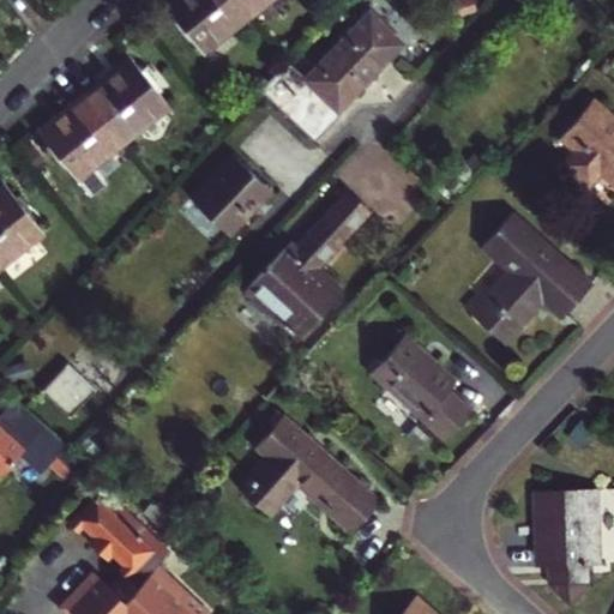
[(248,14),(236,0),(169,0),(166,4),(203,50),(248,14)]
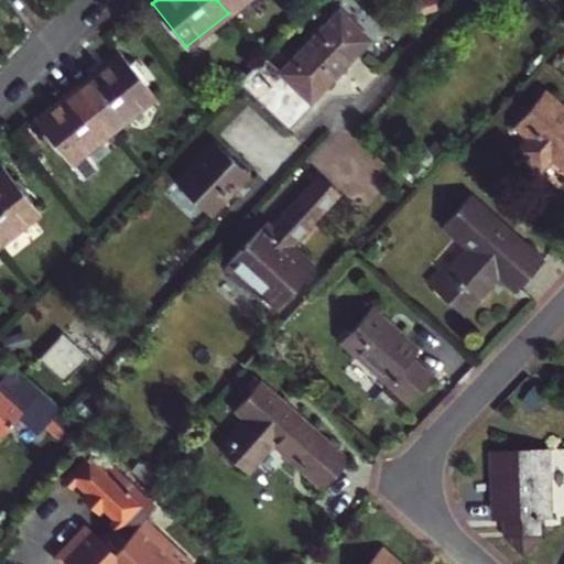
[(217,0),(228,13),(243,0),(217,0)]
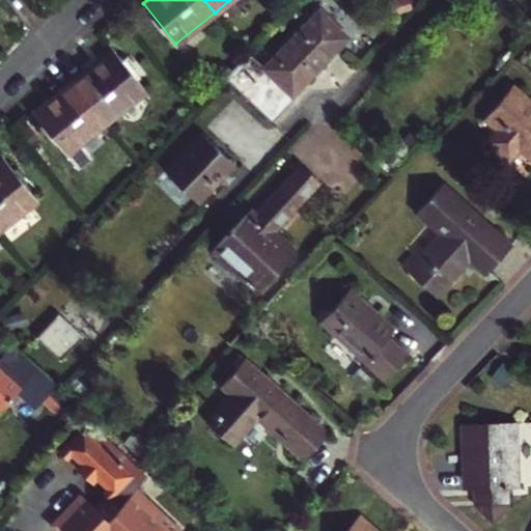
[(266,67),(249,53),(248,54),(225,78),(270,119),(294,94),(294,91),(302,82),(305,83),(348,36),(319,10),(266,67)]
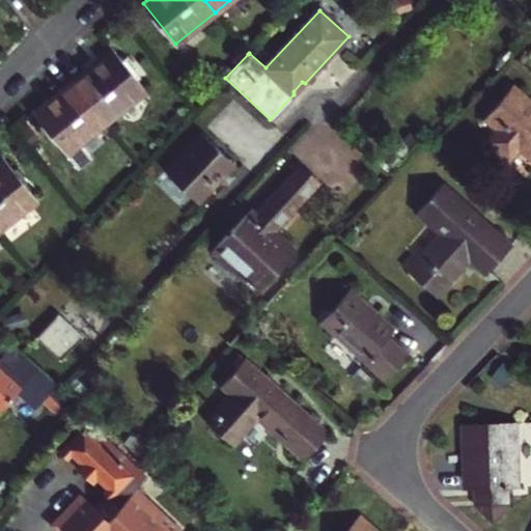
[(74,80),(106,121),(144,90),(129,71),(134,66),(124,54),(119,58),(112,49),(74,80)]
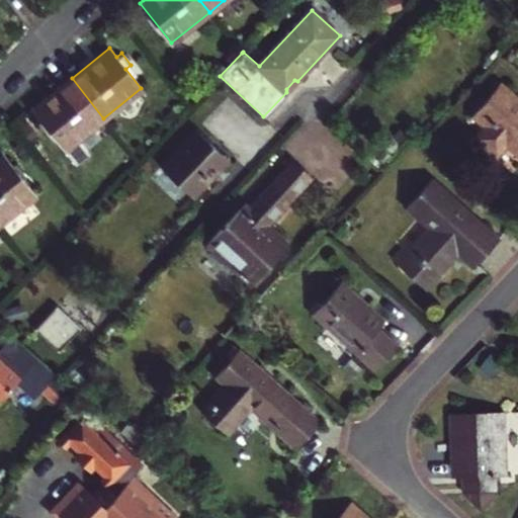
[(103,118),(72,78),(32,109),(75,162),(88,153),(78,140),(103,118)]
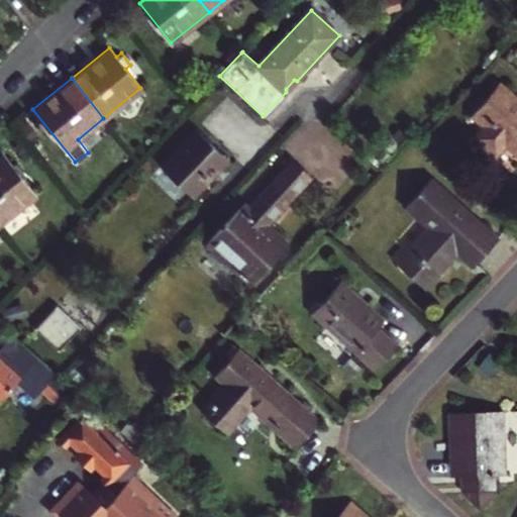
[(516,97),(500,83),(473,114),(487,127),(476,140),(495,157),(507,141),(516,149),(516,150),(515,153),(516,154),(516,97)]
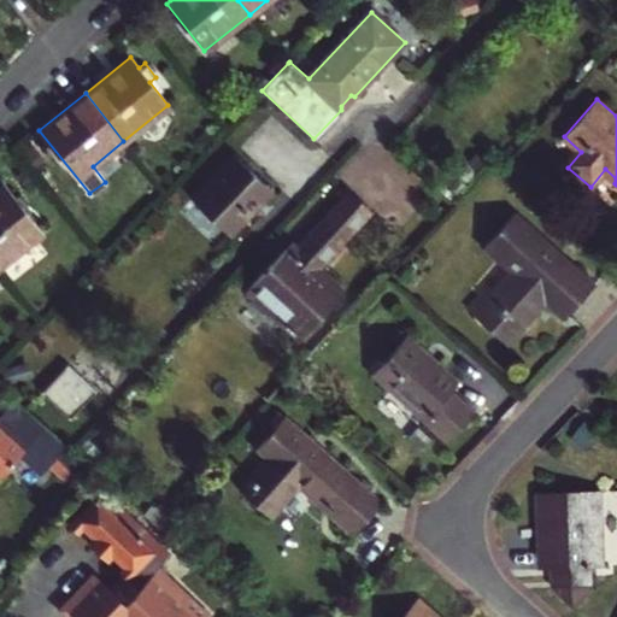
[(272,189),(235,154),(193,199),(230,234),(272,189)]
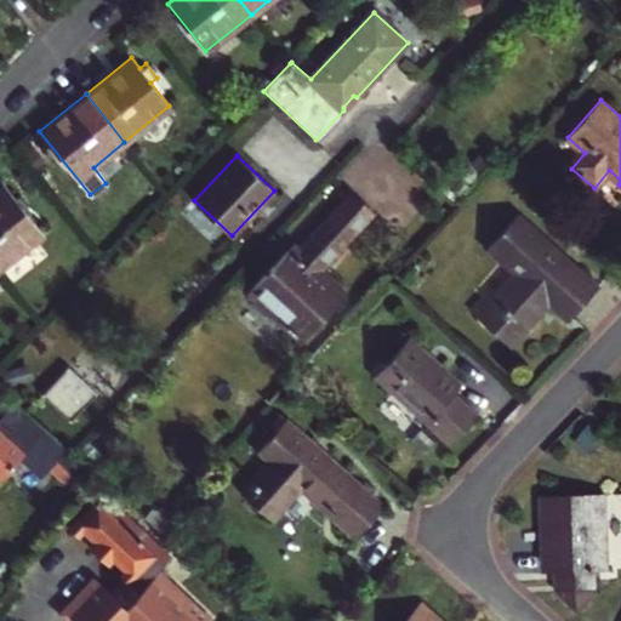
[(4,184),(0,187),(0,263),(40,233),(4,184)]
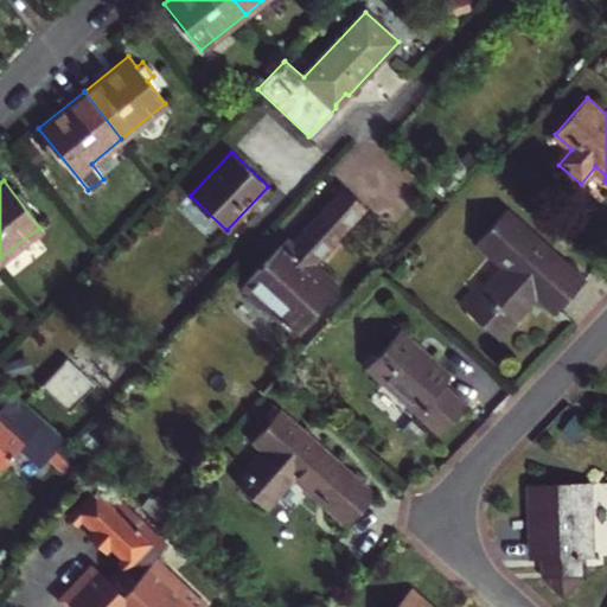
[(365,210),(344,189),(294,242),(288,237),(246,282),(298,330),(337,288),(312,266),(365,210)]
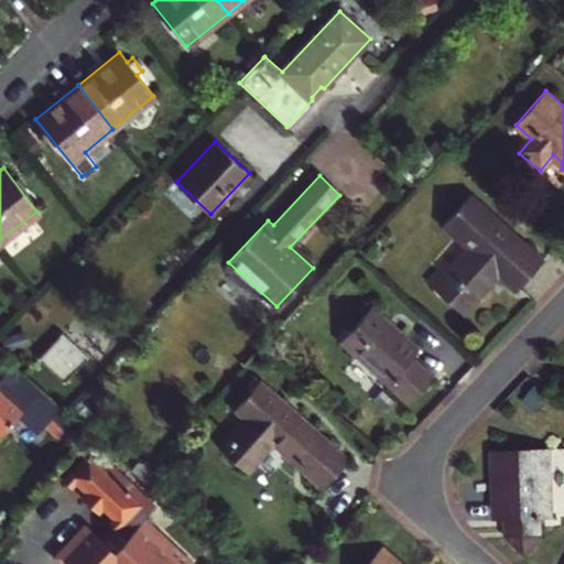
[(543,260),(469,196),(444,225),(469,248),(465,253),(463,250),(431,285),(465,315),(496,281),(492,278),(497,272),(517,290),(543,260)]
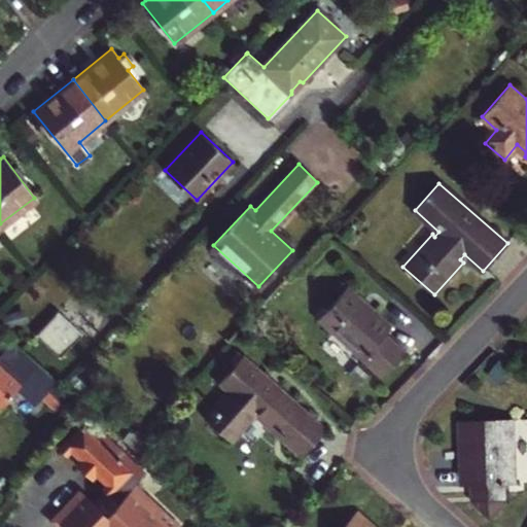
[(394,325),(349,285),(320,317),(363,355),(360,358),(383,378),(407,351),(387,332),(394,325)]
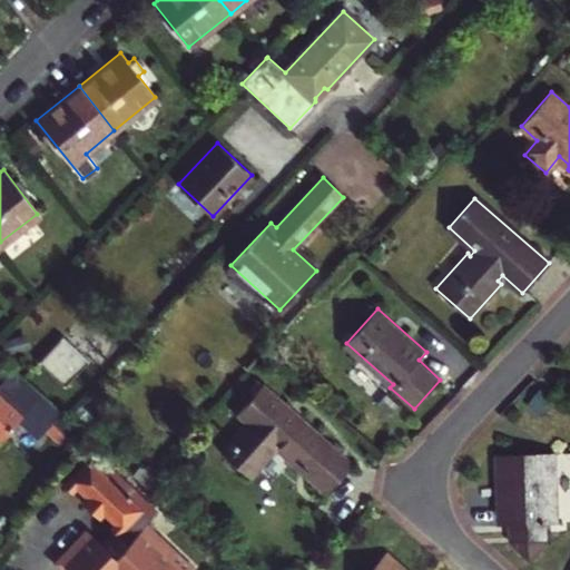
[(40,362),(52,374),(65,385),(88,360),(76,349),(62,336),(40,362)]
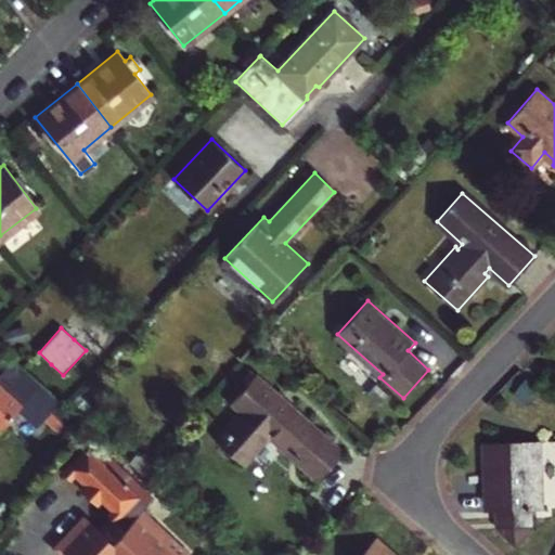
[(0,429),(22,407),(41,405),(49,413),(42,418),(56,431),(74,414),(65,407),(13,358),(0,372),(0,429)]
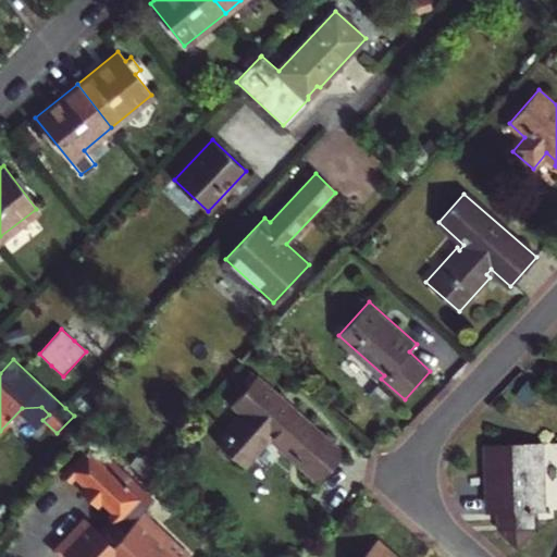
[(345,453),(293,406),(283,397),(258,375),(232,404),(246,417),(222,443),(244,463),(268,436),(319,482),(345,453)]
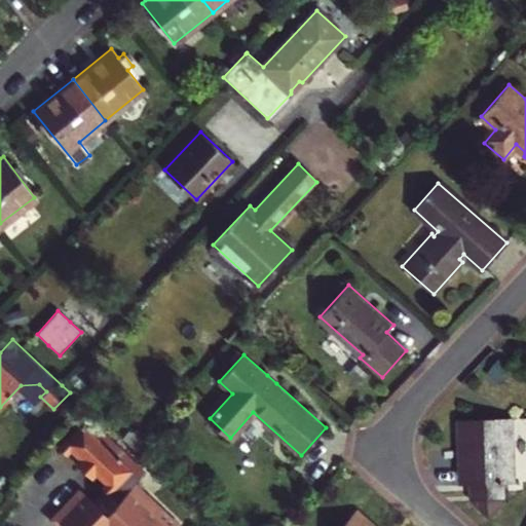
[(82,426),(130,471),(139,479),(144,473),(85,417),(79,423),(82,426)]
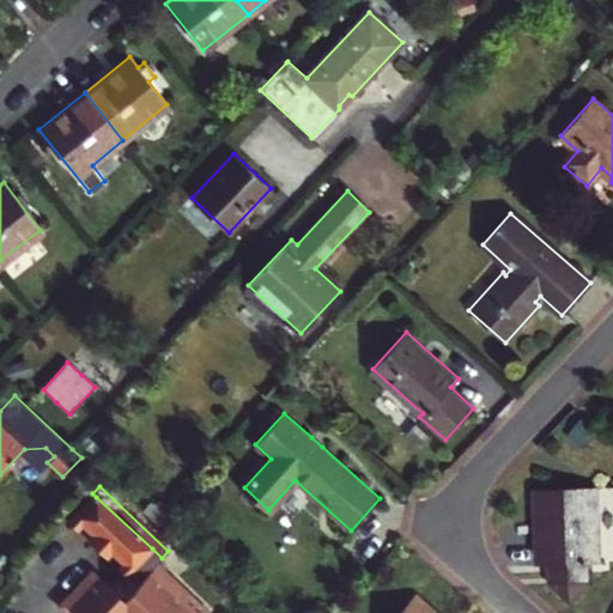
[(599,489),(536,491),(538,565),(601,564),(599,489)]
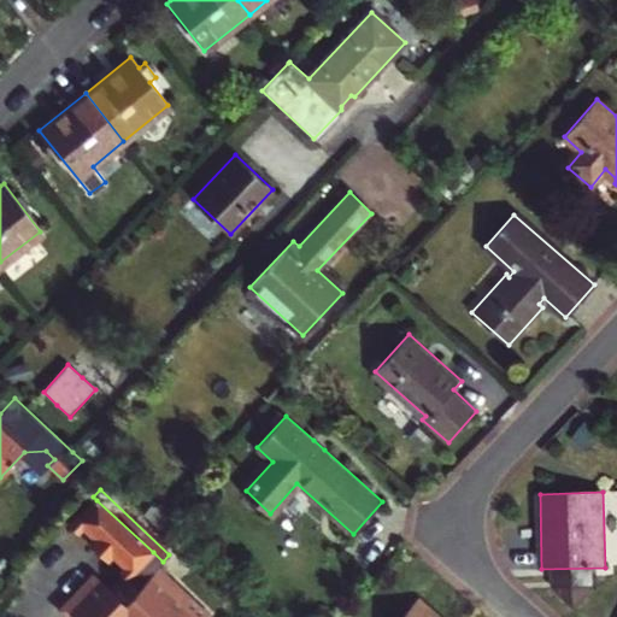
[(128,579),(153,552),(97,500),(72,526),(77,530),(82,526),(97,540),(112,554),(128,568),(122,574),(128,579)]
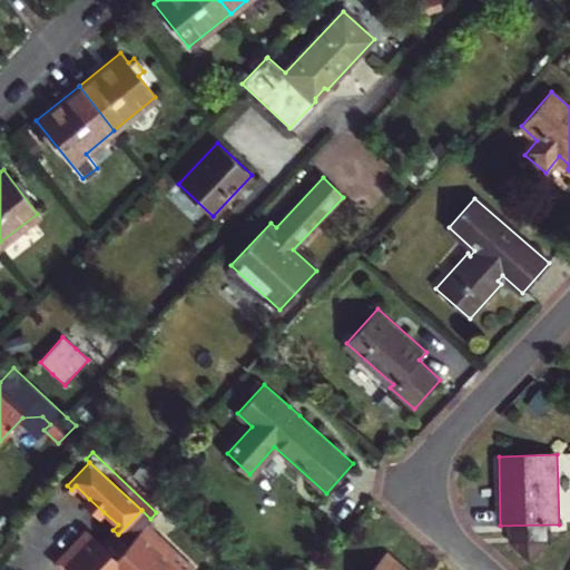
[(150,473),(141,482),(153,492),(161,482),(150,473)]
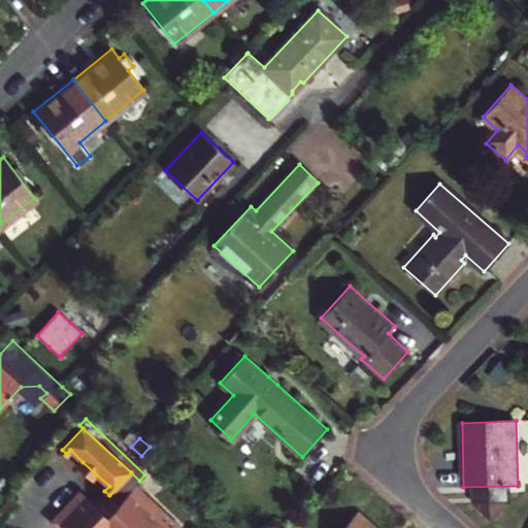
[(96,474),(83,462),(78,466),(92,479),(96,474)]
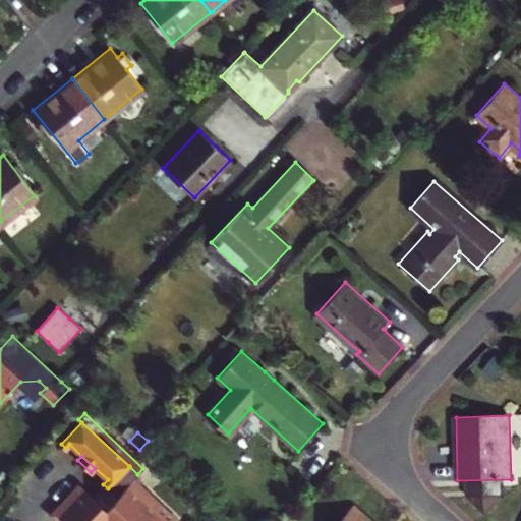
[(129,466),(108,488),(116,497),(137,474),(129,466)]
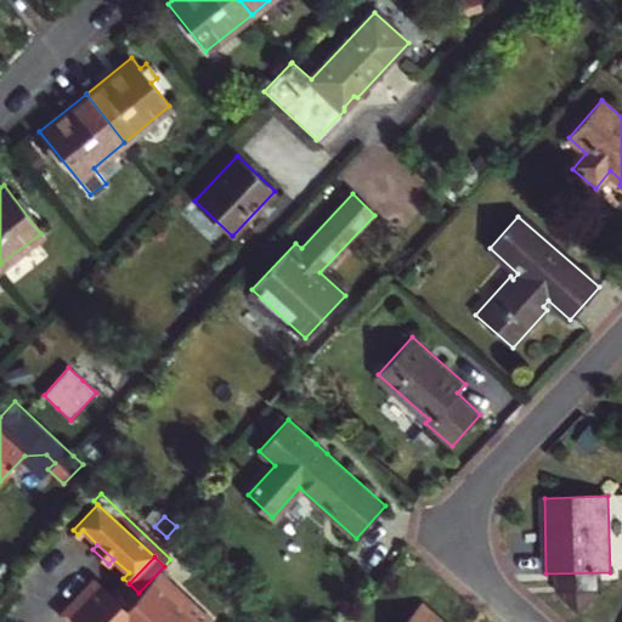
[(129,584),(128,587),(116,599),(96,581),(96,580),(95,580),(94,578),(92,580),(91,580),(90,581),(66,608),(64,609),(64,610),(64,611),(66,612),(66,614),(74,621),(211,621),(214,621),(160,571),(139,594),(129,584)]
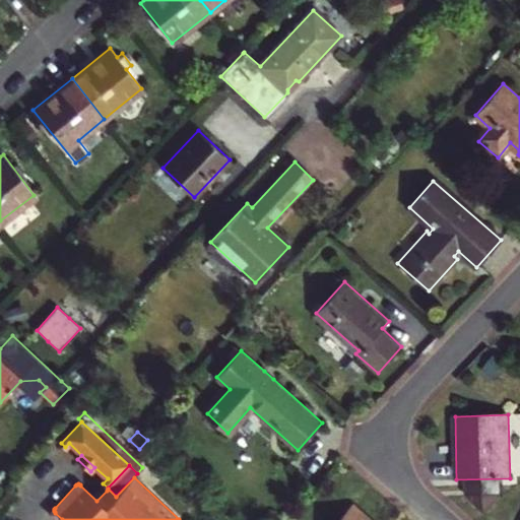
[(372,519),(354,504),(339,519),(372,519)]
